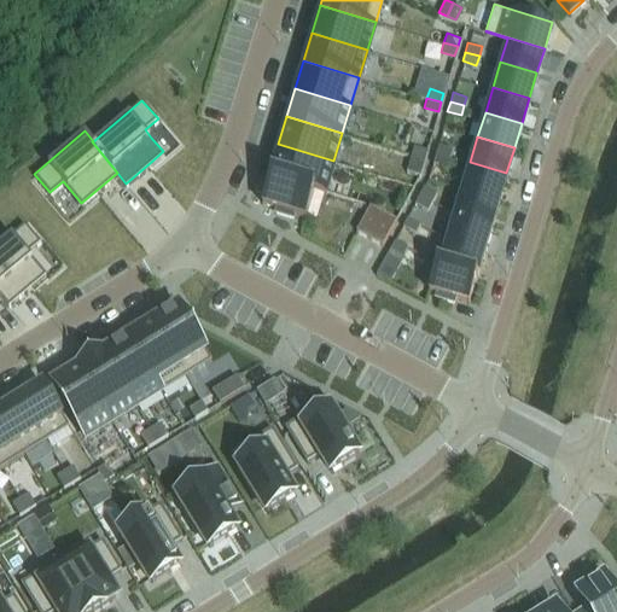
[(435,151),(449,156),(452,146),(437,143),(435,151)]
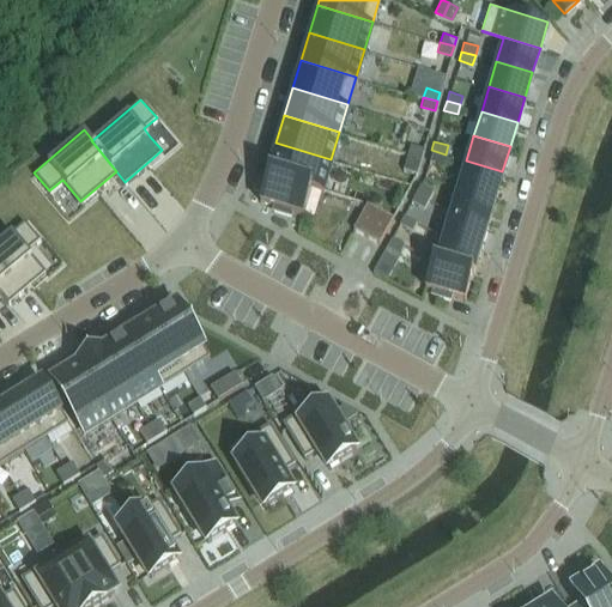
[(322,187),(331,159),(276,143),(267,170),(322,187)]
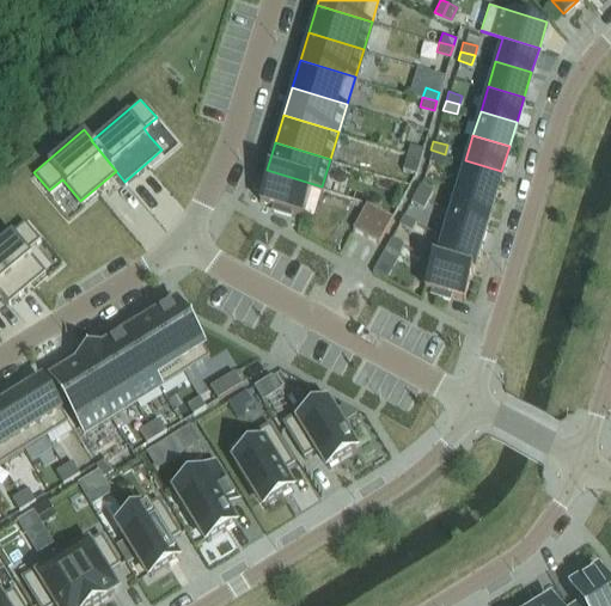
[(409,142),(407,152),(420,155),(422,147),(422,146),(409,142)]
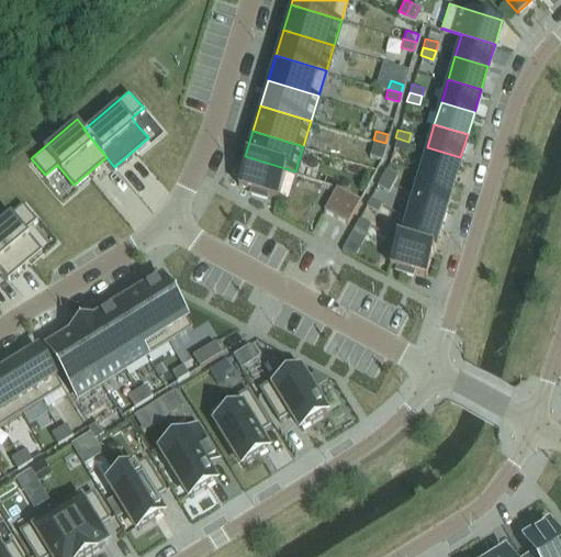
[(408,142),(395,137),(393,146),(405,149),(408,142)]
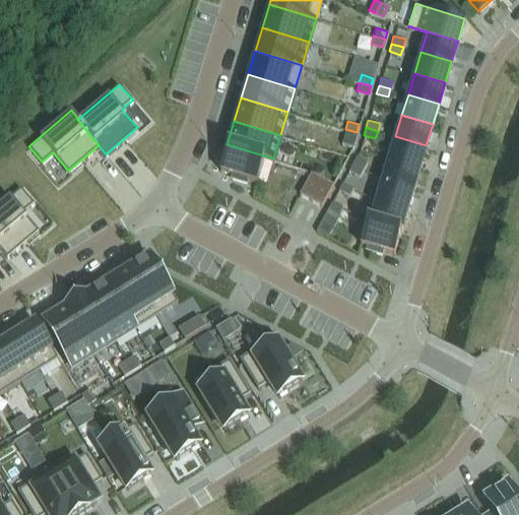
[(345,129),(341,141),(352,145),(354,140),(357,132),(345,129)]
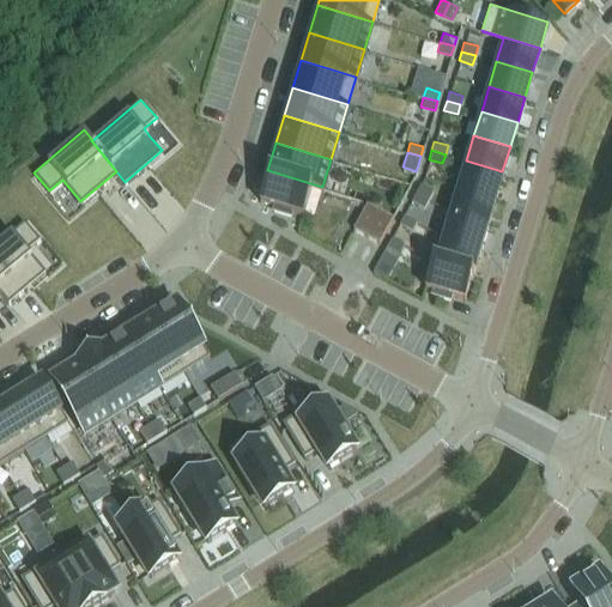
[(502,171),(466,161),(459,186),(495,196),(502,171)]
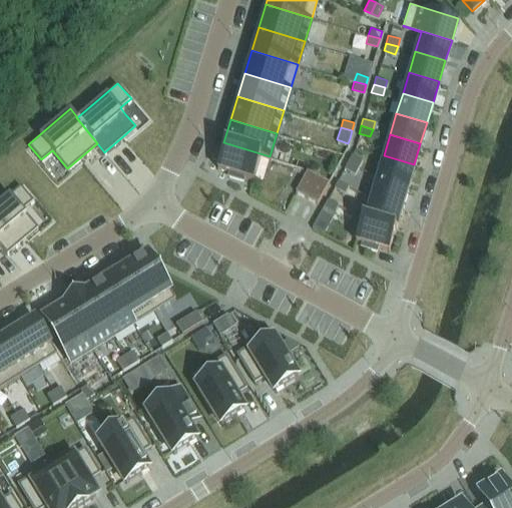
[(252,177),(260,154),(270,157),(270,156),(223,142),(216,166),(229,170),(227,173),(242,178),(243,174),(252,177)]
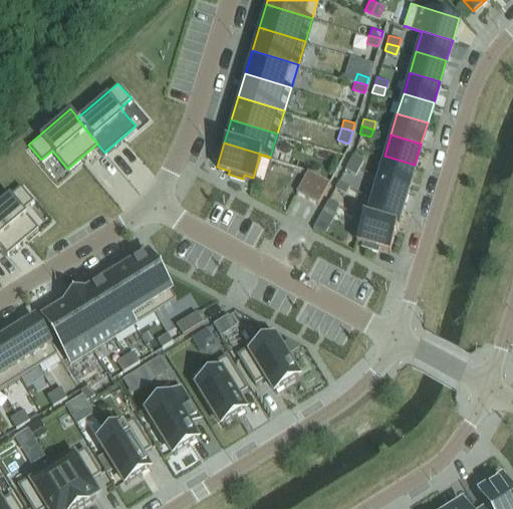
[(348,160),(358,166),(362,159),(351,153),(348,160)]
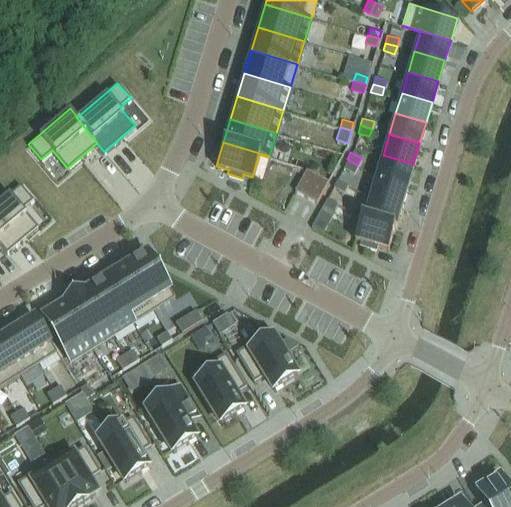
[(413,164),(383,155),(377,175),(407,185),(413,164)]
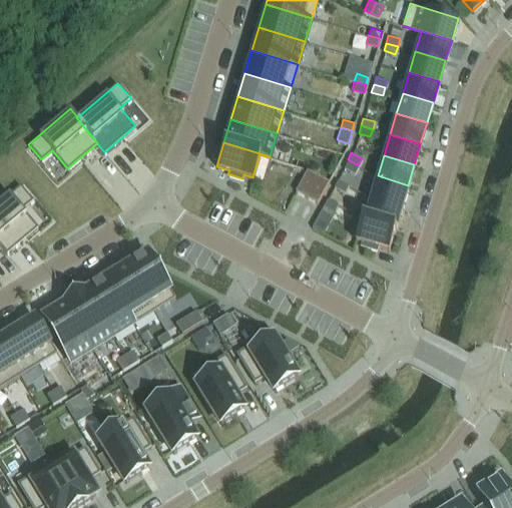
[(348,159),(344,166),(354,172),(358,165),(348,159)]
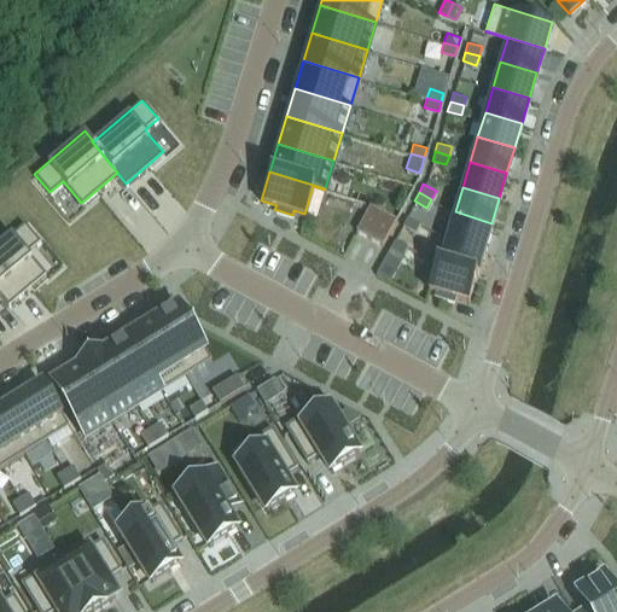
[(356,228),(368,235),(383,210),(370,203),(356,228)]
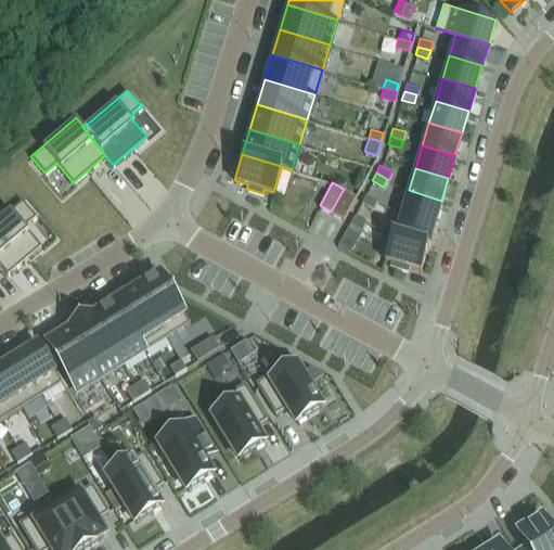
[(331,212),(343,217),(355,194),(344,189),(331,212)]
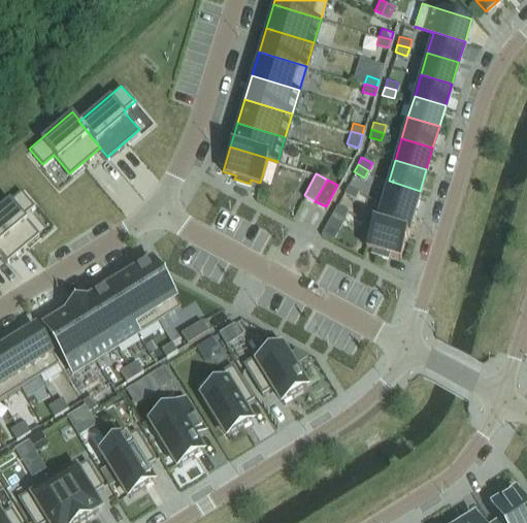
[(420,191),(389,181),(382,202),(414,211),(420,191)]
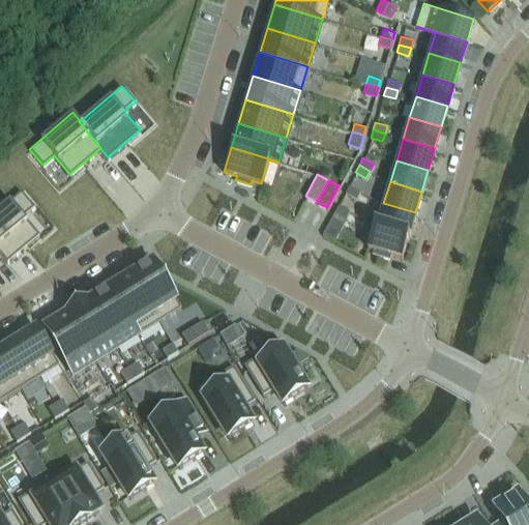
[(359,190),(349,184),(345,192),(356,197),(359,190)]
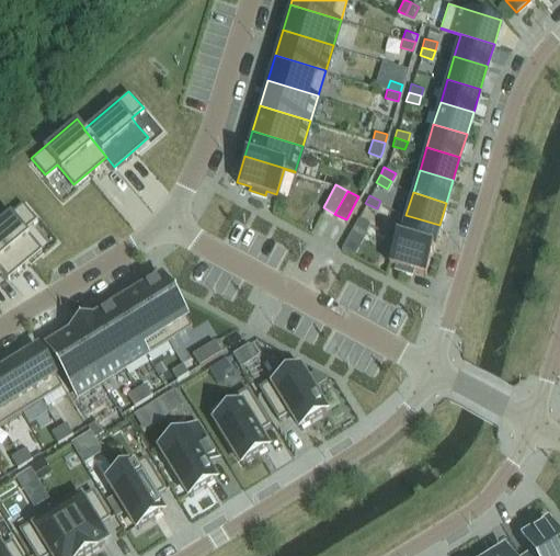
[(0,265),(0,268),(7,275),(41,247),(24,227),(36,217),(22,201),(0,219),(0,265)]
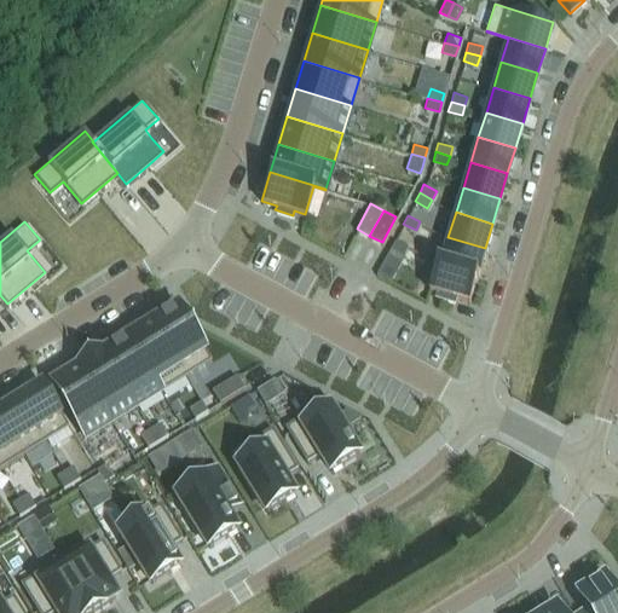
[(485,248),(448,237),(442,261),(437,260),(437,261),(477,273),(485,248)]
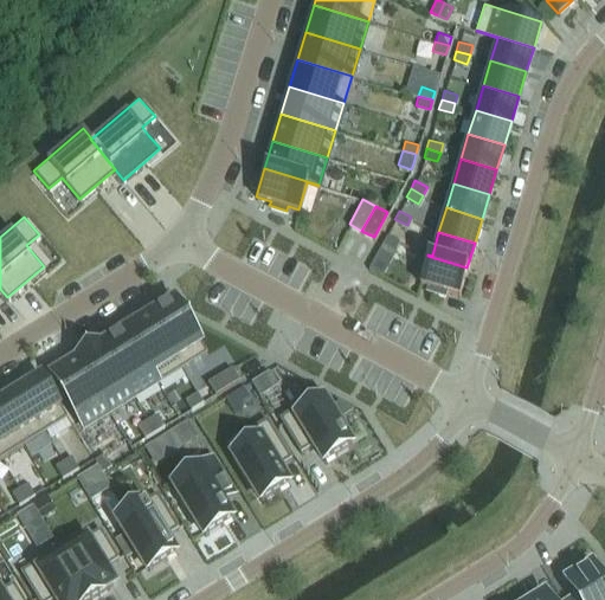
[(399,240),(386,233),(381,242),(394,249),(399,240)]
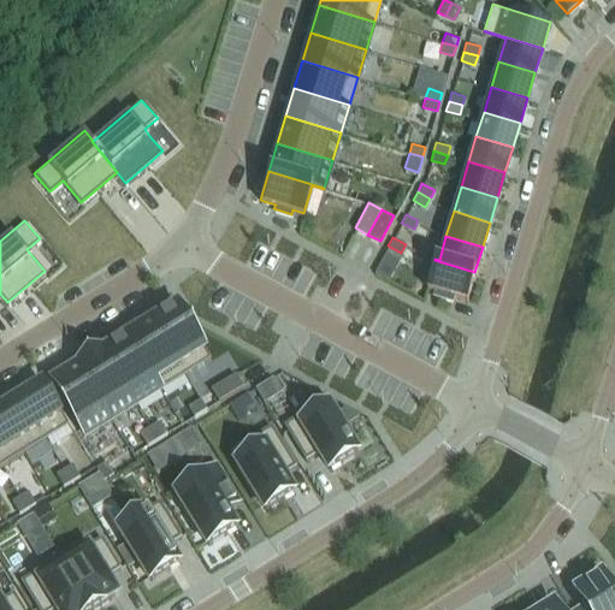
[(435,260),(426,285),(435,288),(433,292),(451,298),(453,294),(467,297),(474,272),(435,260)]
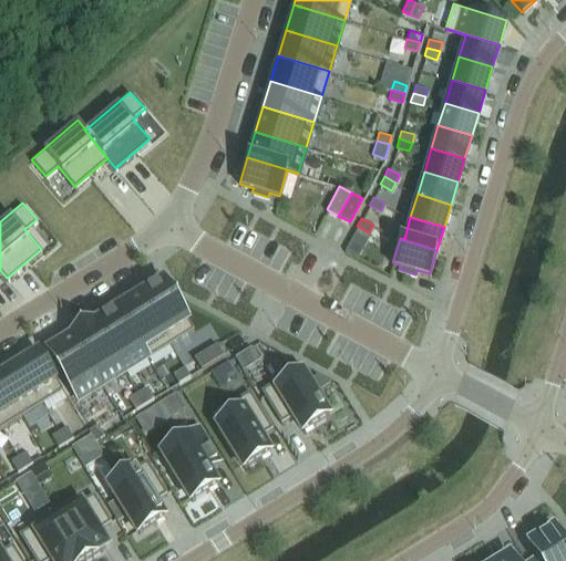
[(162,277),(139,291),(170,342),(193,328),(162,277)]
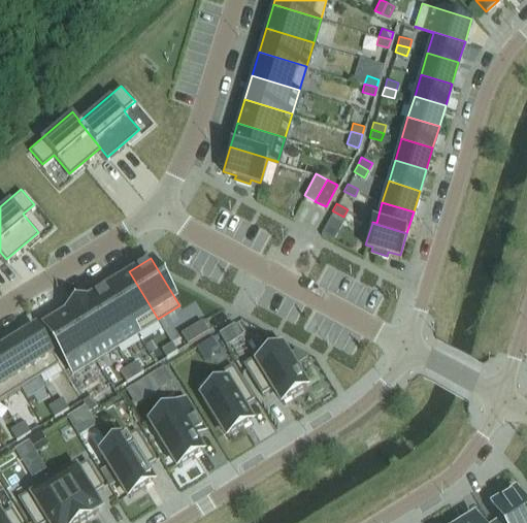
[(129,271),(108,285),(137,331),(158,319),(129,271)]
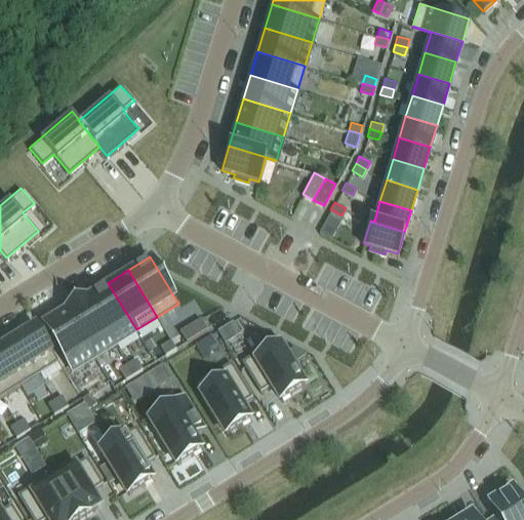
[(86,294),(115,343),(136,329),(108,283),(87,295),(86,294)]
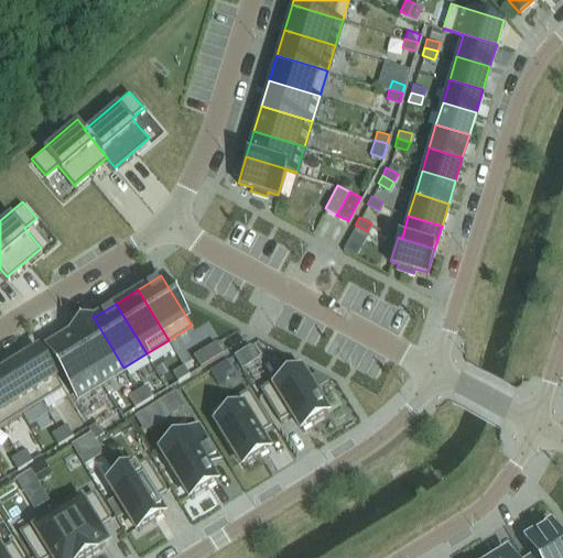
[(93,316),(69,330),(101,381),(123,368),(93,316)]
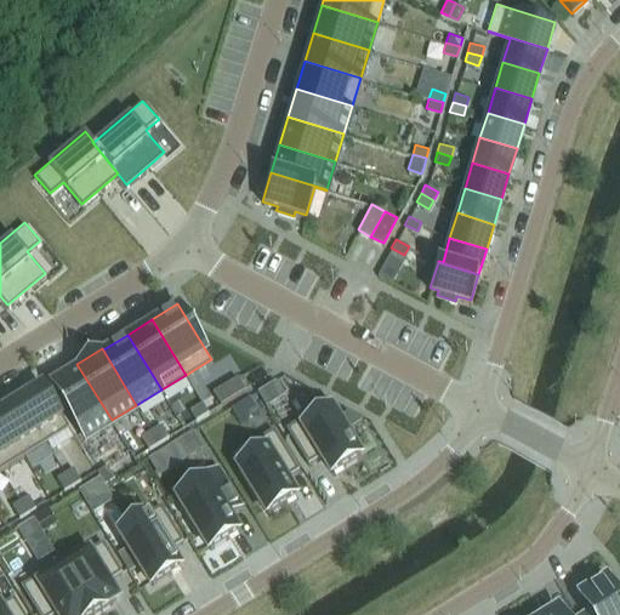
[(72,369),(52,381),(86,437),(112,420),(77,364),(75,364),(77,365),(72,369)]
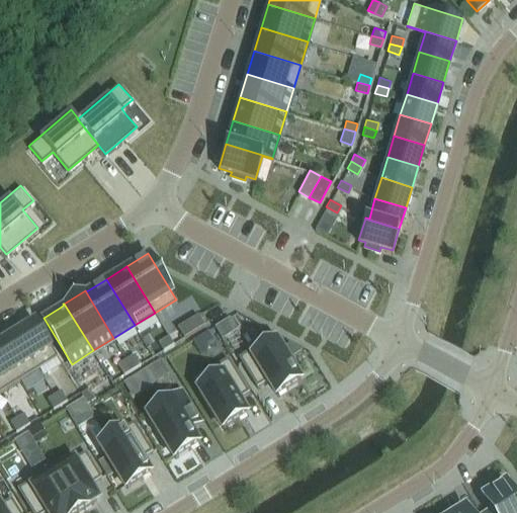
[(198,313),(177,325),(183,336),(204,323),(198,313)]
